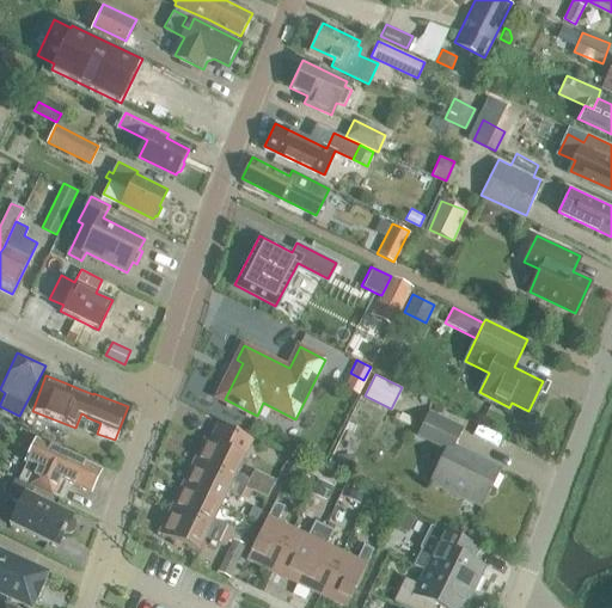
[(412,416),(401,410),(397,417),(409,423),(412,416)]
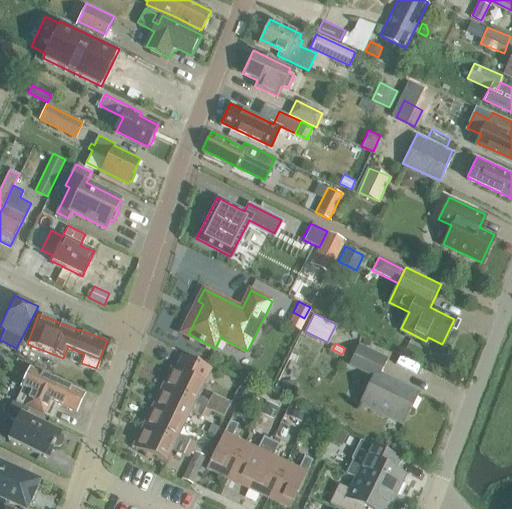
[(380,372),(387,357),(359,343),(347,366),(370,378),(359,401),(403,423),(419,391),(380,372)]
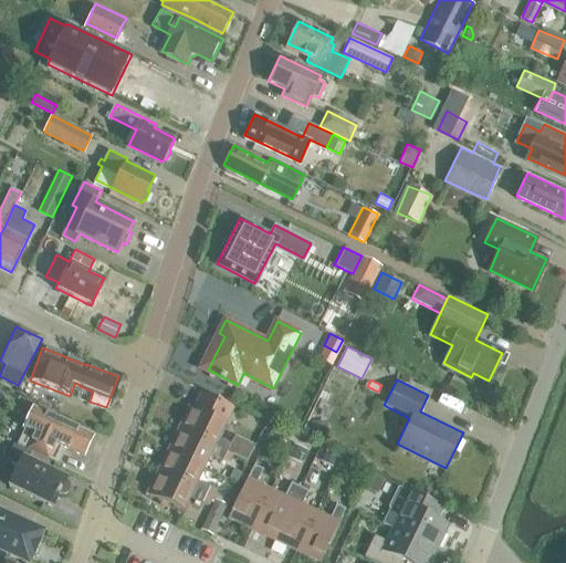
[(178,427),(227,450),(230,441),(218,436),(226,423),(233,406),(201,391),(194,407),(189,405),(178,427)]
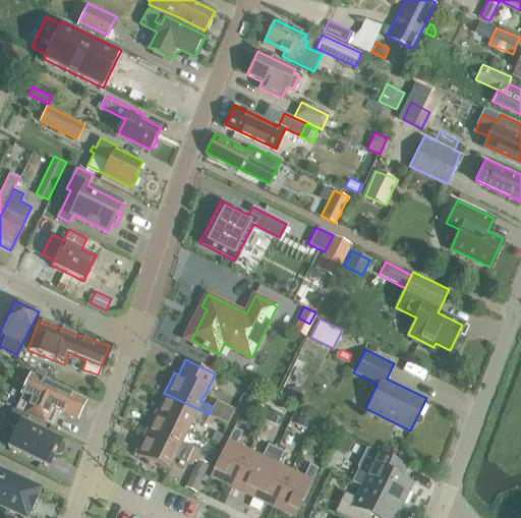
[(44,421),(44,420),(52,424),(58,409),(77,418),(85,399),(30,372),(20,392),(22,393),(15,407),(24,411),(24,412),(44,421)]
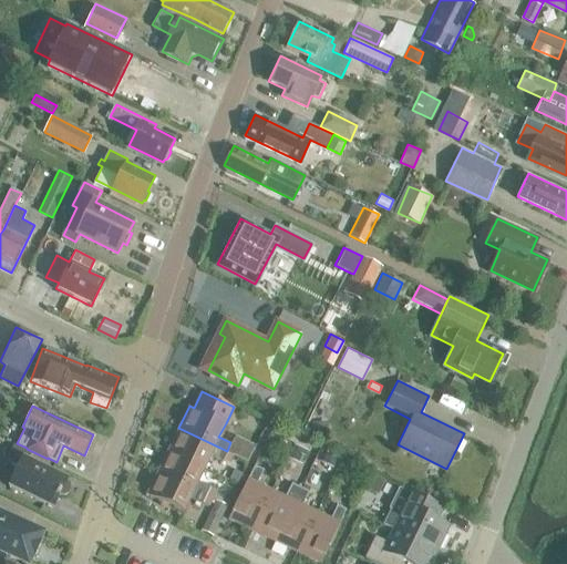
[(328,434),(327,420),(311,420),(311,434),(328,434)]
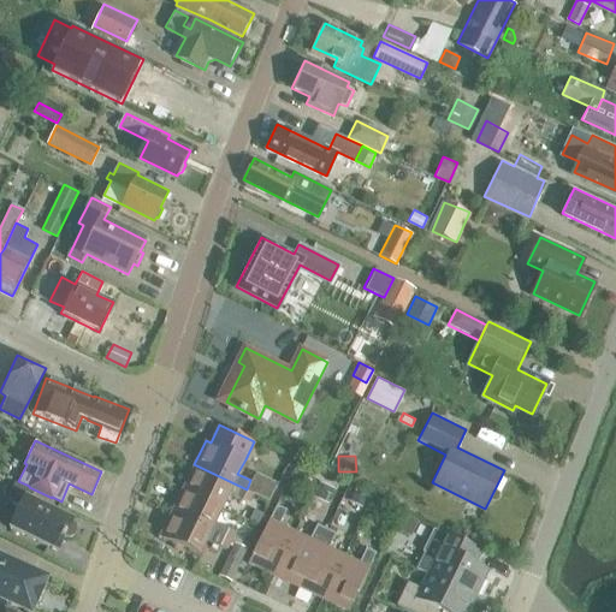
[(247,489),(194,464),(183,487),(221,506),(229,492),(242,498),(247,489)]
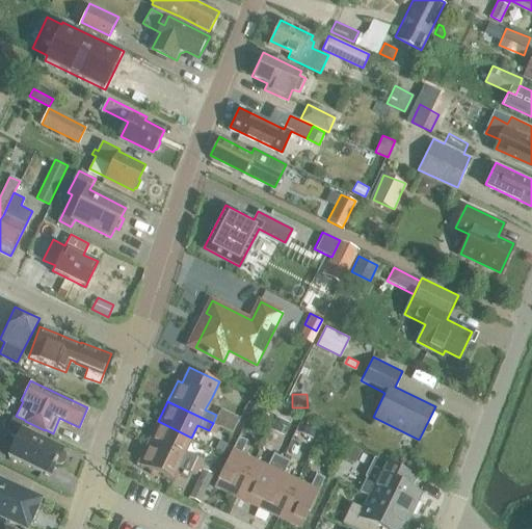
[(245,421),(254,424),(261,408),(254,404),(245,421)]
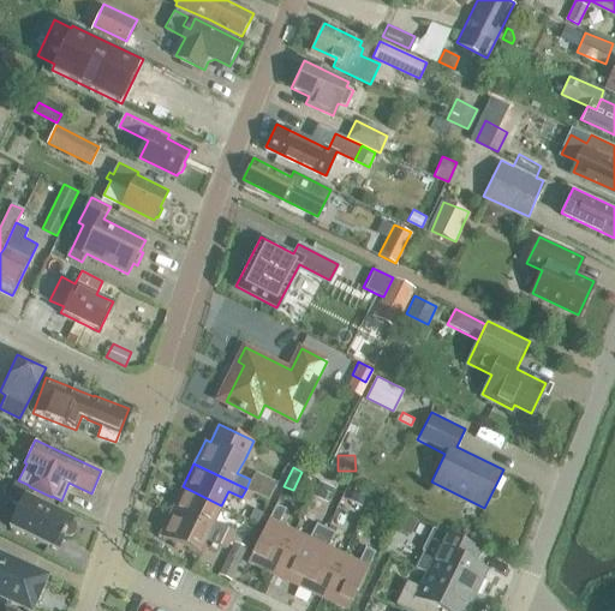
[(311,492),(326,499),(333,486),(318,479),(311,492)]
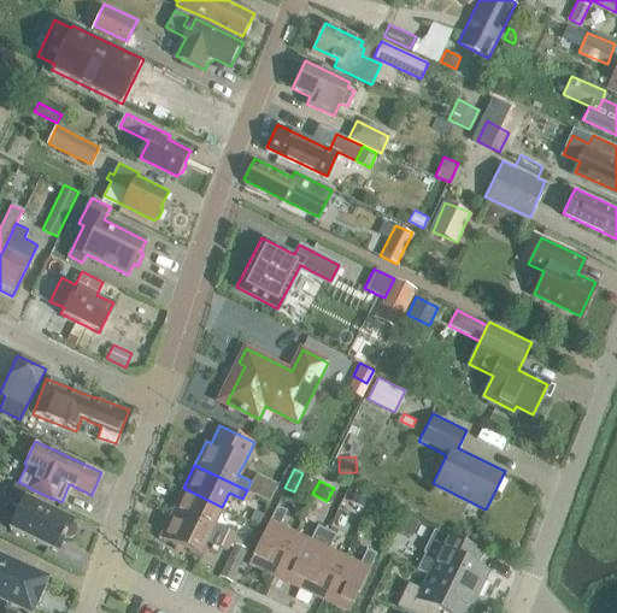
[(18,507),(9,528),(57,550),(62,540),(63,541),(64,536),(69,537),(74,535),(76,530),(75,524),(71,520),(29,500),(34,491),(15,482),(6,497),(7,497),(18,507)]
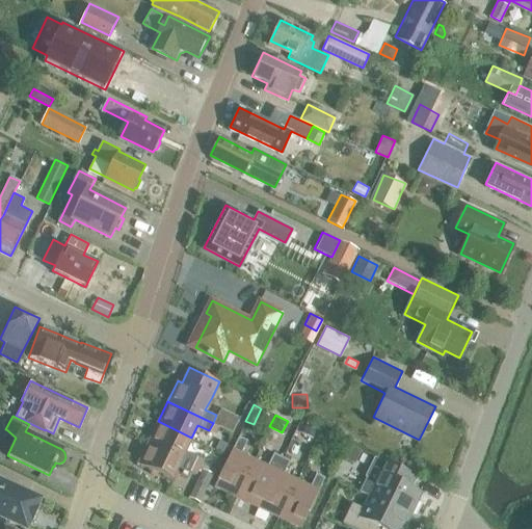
[(219,425),(233,431),(236,424),(223,418),(219,425)]
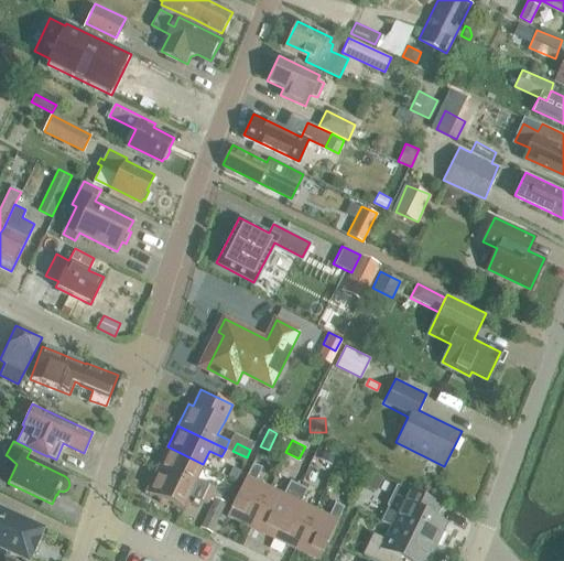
[(167,446),(156,468),(205,492),(208,483),(197,477),(203,464),(167,446)]
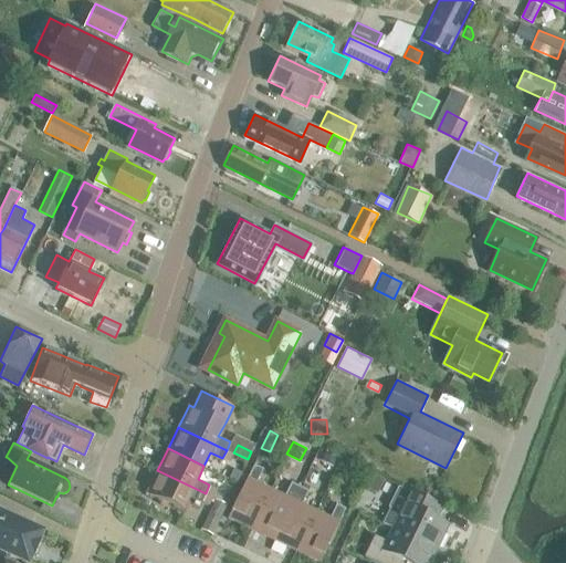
[(320,460),(333,466),(337,457),(324,450),(320,460)]
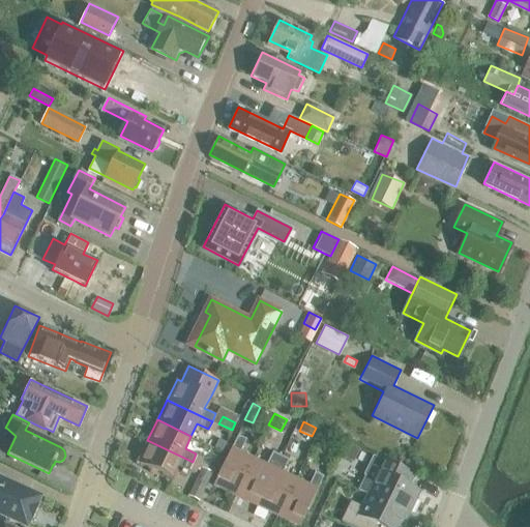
[(332,436),(321,431),(318,438),(329,443),(332,436)]
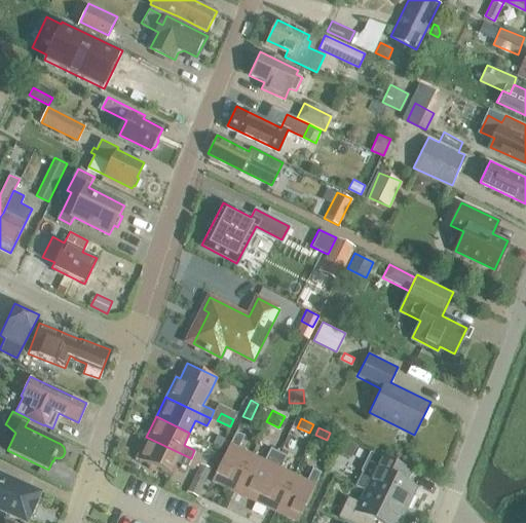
[(229,443),(229,442),(212,480),(233,490),(251,453),(238,447),(245,434),(235,430),(229,443)]
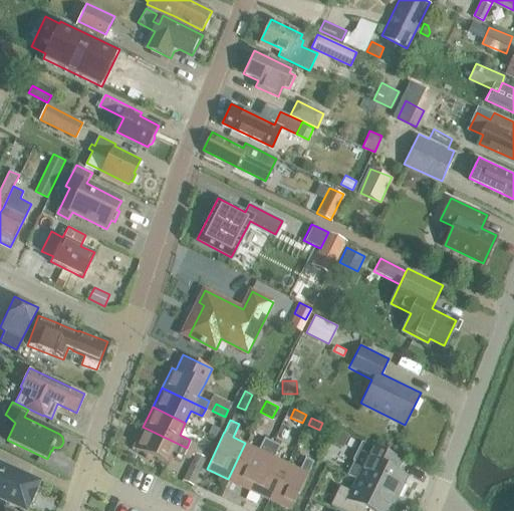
[(211,424),(207,433),(215,437),(219,428),(211,424)]
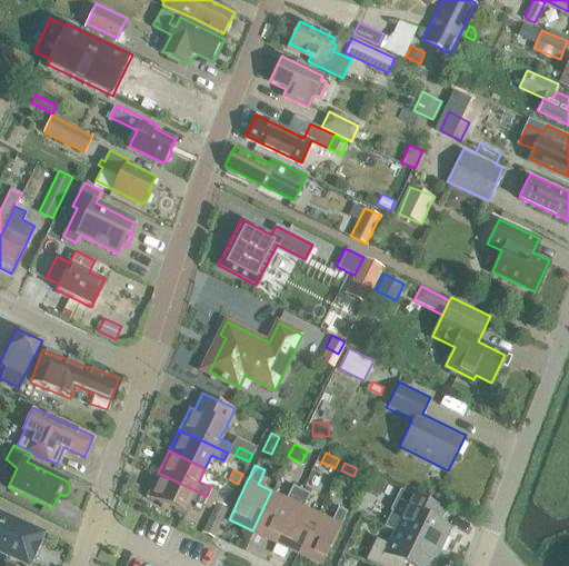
[(202,504),(207,496),(158,473),(147,495),(183,513),(190,498),(202,504)]
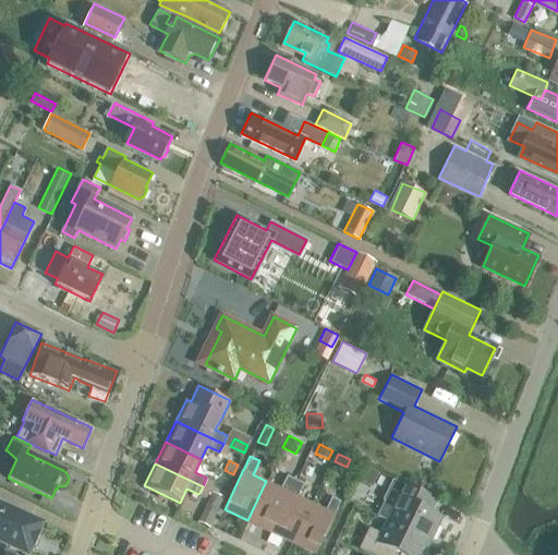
[(364,463),(358,478),(371,484),(377,470),(364,463)]
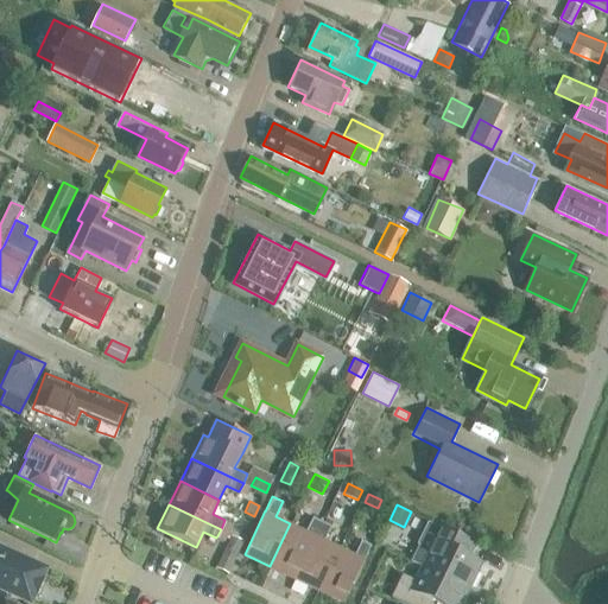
[(305,531),(290,523),(270,566),(295,578),(322,520),(312,516),(305,531)]
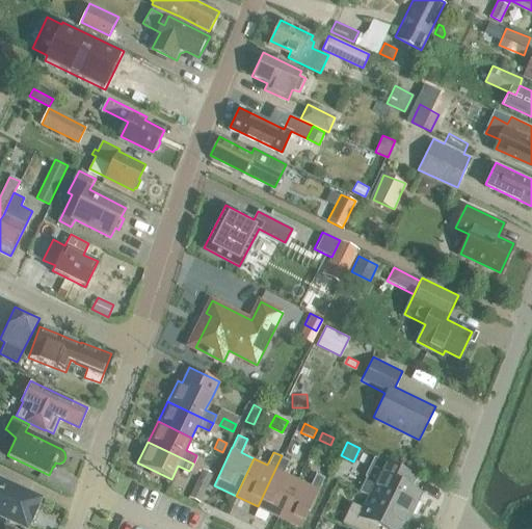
[(290,459),(282,455),(258,506),(278,517),(296,479),(284,473),(290,459)]
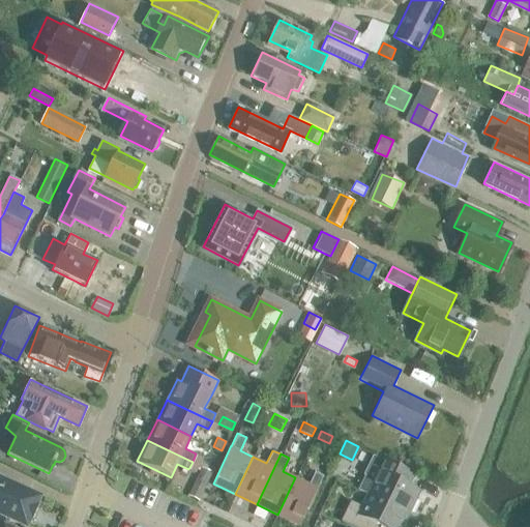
[(358,489),(367,493),(408,513),(419,491),(408,485),(413,474),(373,454),(363,473),(365,474),(358,489)]
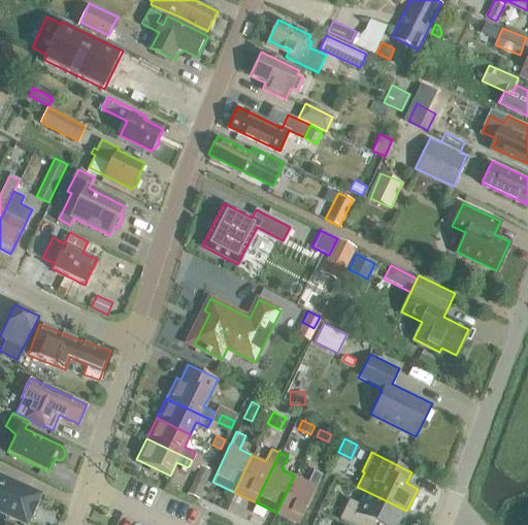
[(195,476),(204,481),(209,469),(200,464),(195,476)]
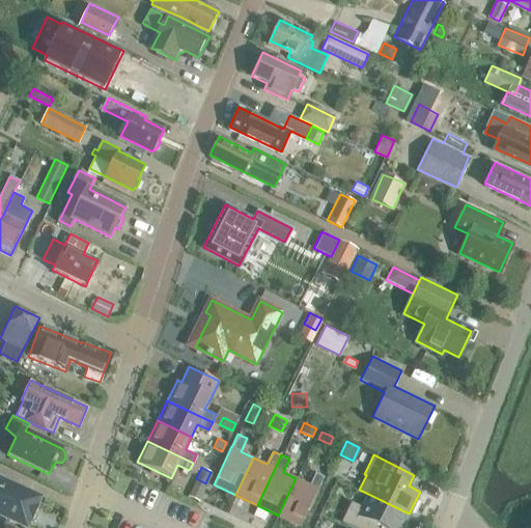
[(309,484),(296,478),(278,516),(300,526),(318,489),(317,489),(324,475),(315,471),(309,484)]
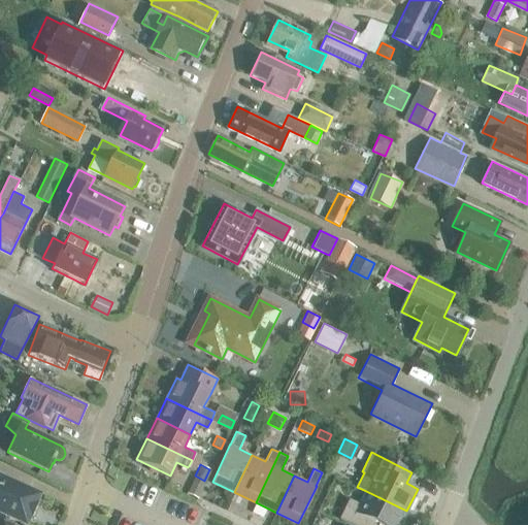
[(0,518),(6,521),(8,515),(24,522),(25,523),(37,496),(35,495),(2,481),(5,474),(0,471),(0,518)]
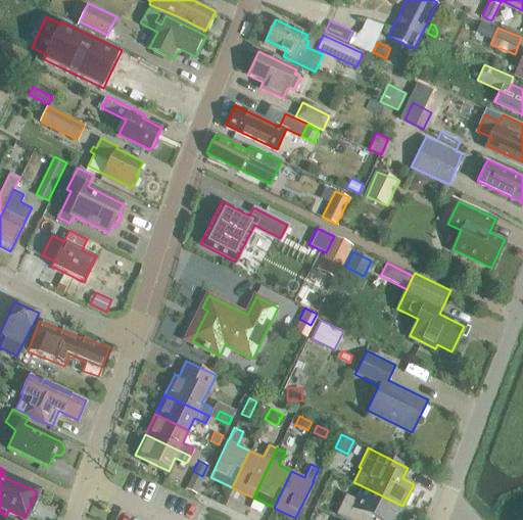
[(380,519),(395,519),(402,506),(363,486),(357,499),(345,493),(336,512),(351,519),(365,519),(368,514),(380,519)]
